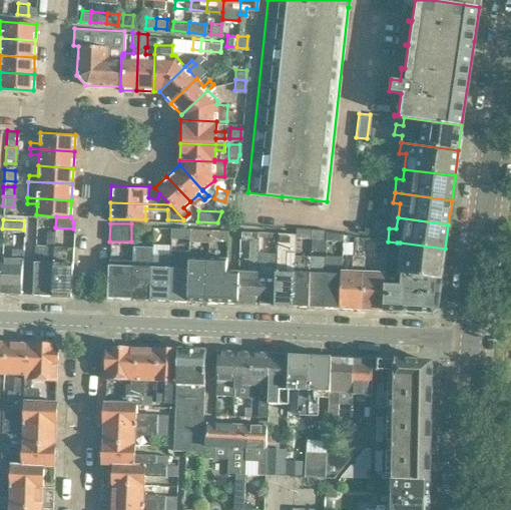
[(189,236),(189,226),(171,225),(170,235),(189,236)]
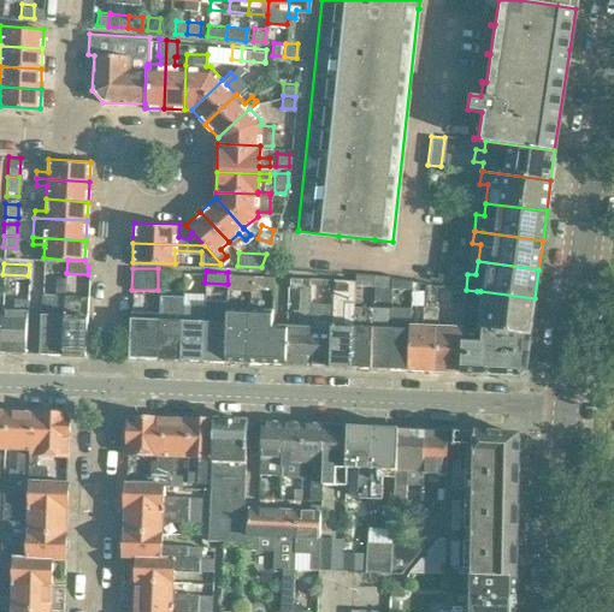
[(373,284),(375,273),(354,271),(354,279),(355,279),(355,283),(373,284)]
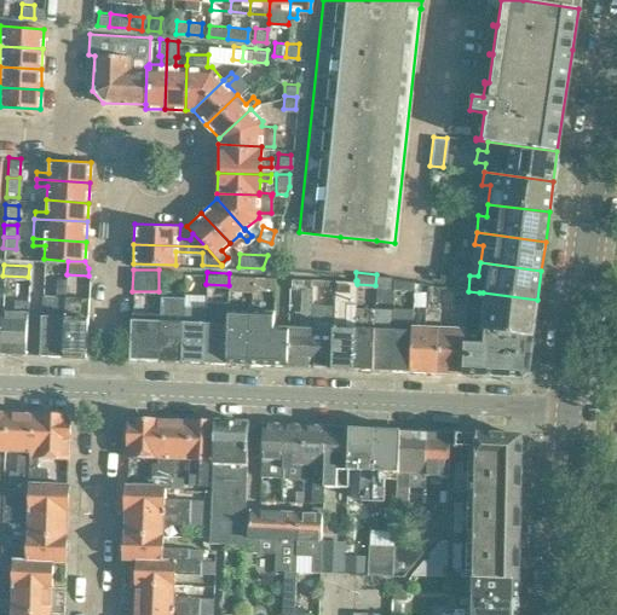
[(253,286),(253,274),(229,273),(229,285),(253,286)]
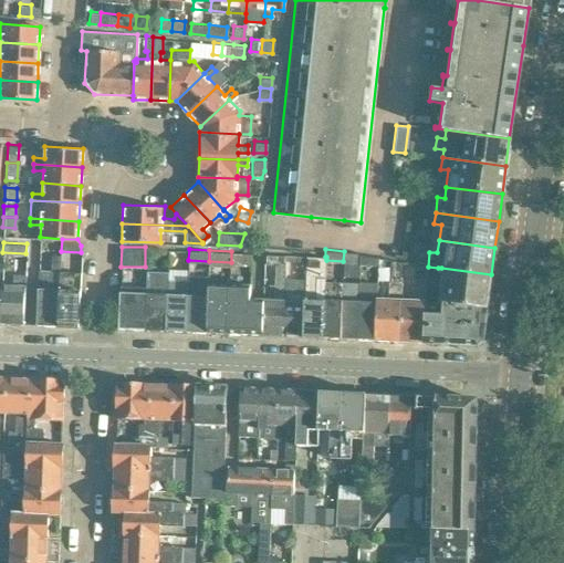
[(249,263),(250,252),(231,251),(231,262),(249,263)]
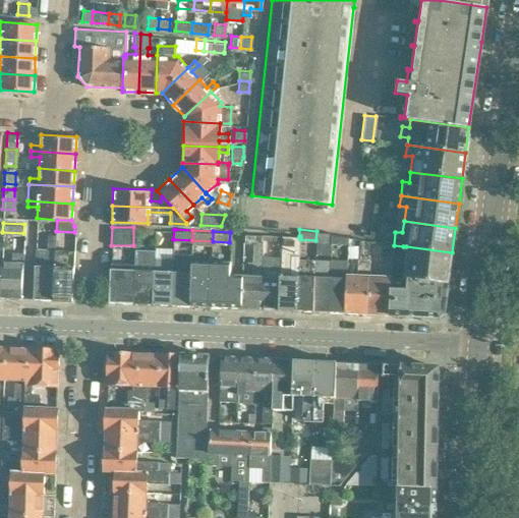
[(332,241),(332,233),(325,232),(316,231),(315,240),(332,241)]
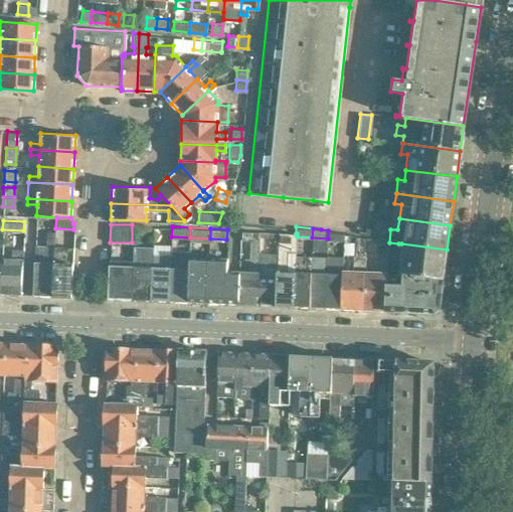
[(255,305),(259,244),(259,230),(240,229),(239,238),(249,238),(247,271),(238,270),(237,304),(255,305)]
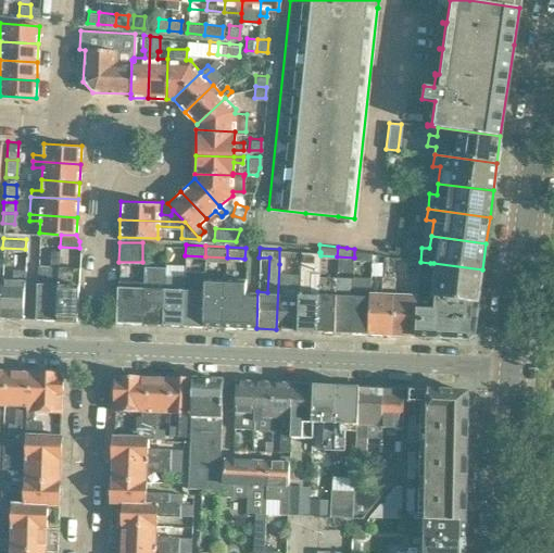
[(370,252),(354,249),(354,258),(369,259),(370,252)]
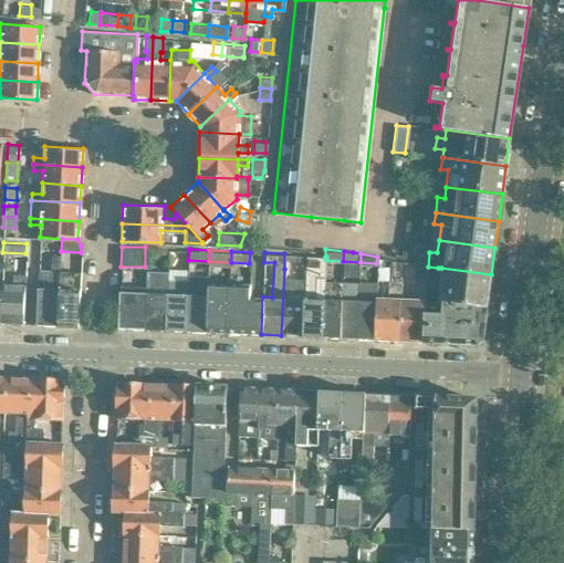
[(51,254),(51,270),(38,270),(35,324),(59,325),(61,270),(61,254),(51,254)]
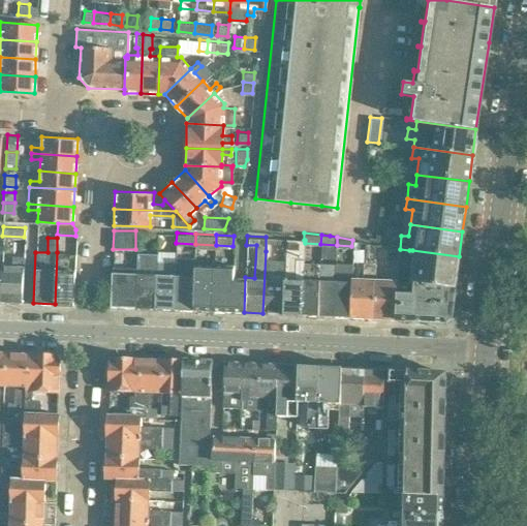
[(304,259),(305,243),(305,240),(304,240),(285,239),(283,279),(281,314),(301,315),(303,280),(302,280),(293,279),(295,258),(304,259)]
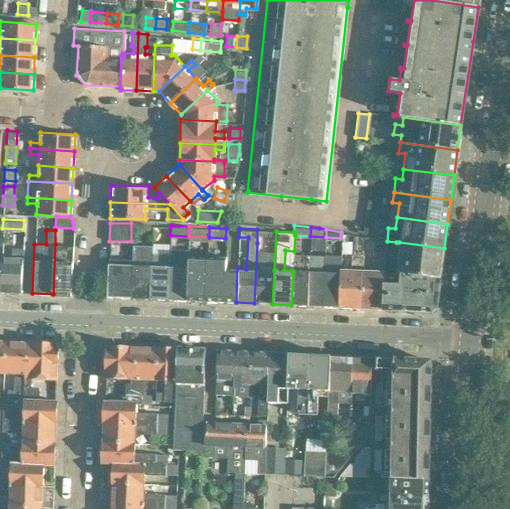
[(20,293),(23,234),(18,234),(18,237),(9,237),(8,247),(10,247),(10,255),(2,255),(1,292),(20,293)]
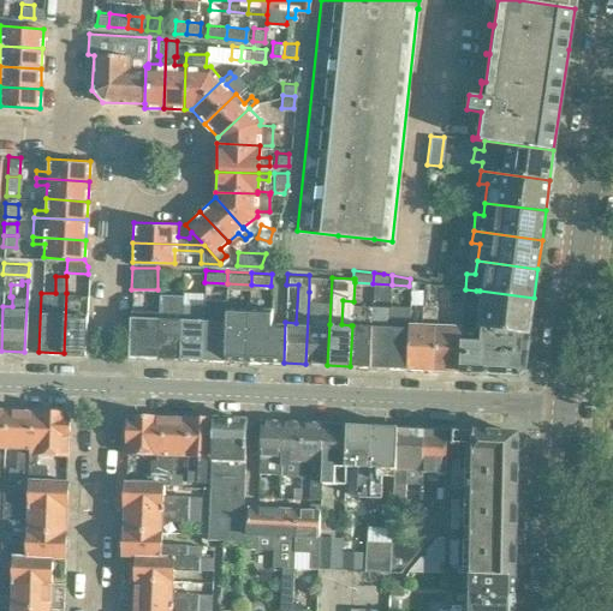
[(432,370),(434,322),(435,298),(435,283),(423,281),(421,322),(408,321),(405,369),(432,370)]
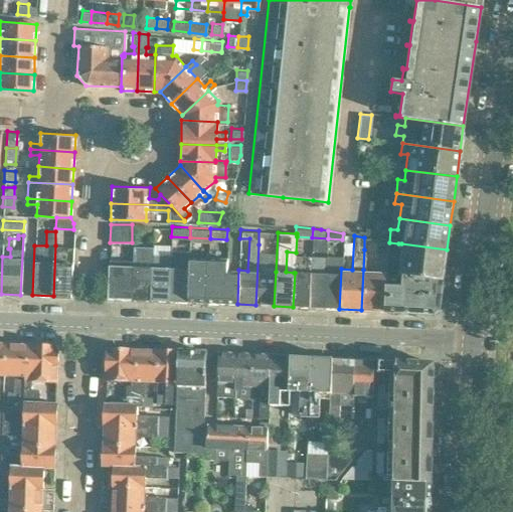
[(132,266),(131,299),(149,300),(151,252),(152,252),(152,251),(152,247),(143,247),(143,240),(136,239),(136,246),(133,246),(132,261),(132,266)]
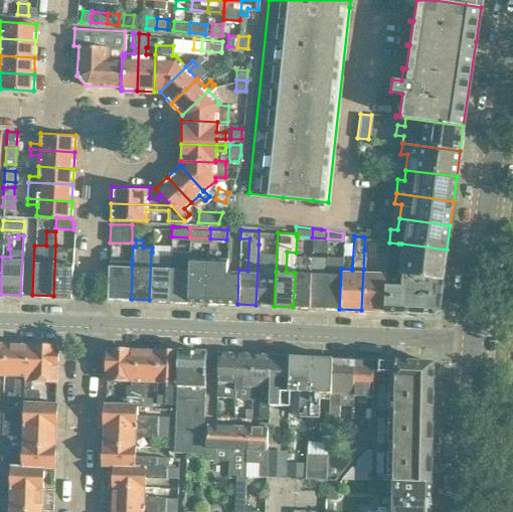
[(443,280),(447,249),(401,243),(397,272),(397,273),(443,280)]
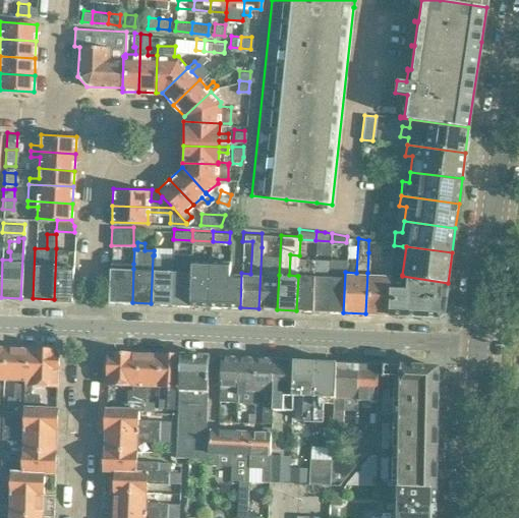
[(277,309),(279,275),(270,275),(271,247),(262,247),(258,308),(277,309)]
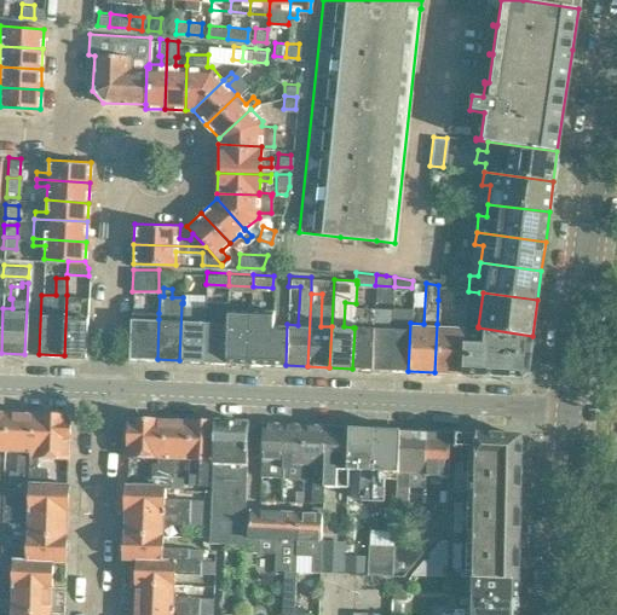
[(85,357),(87,296),(67,295),(64,355),(85,357)]
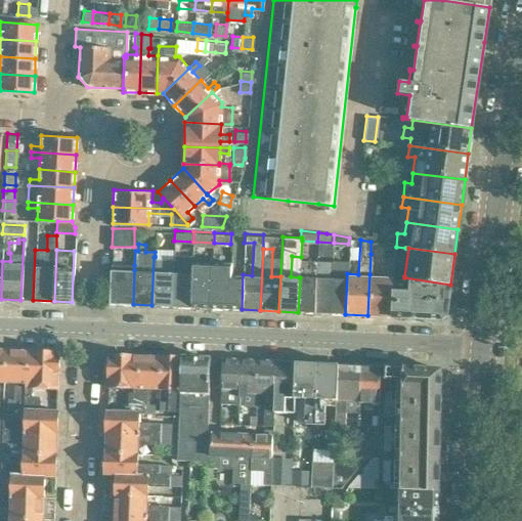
[(190,307),(192,260),(191,254),(173,253),(173,258),(171,306),(190,307)]
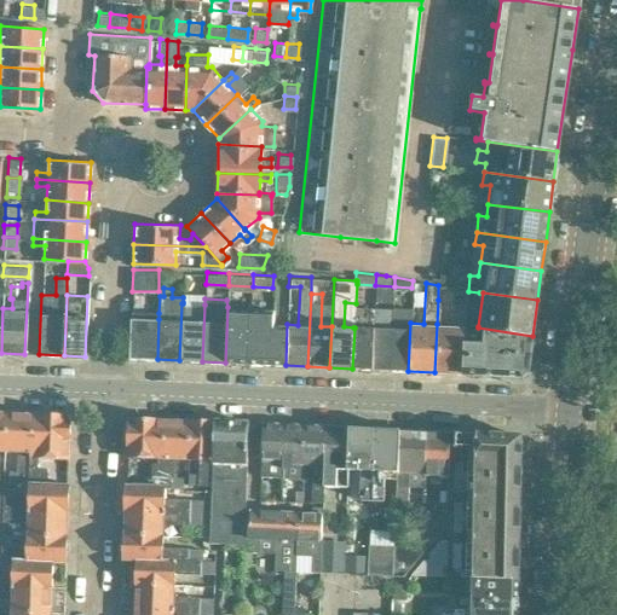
[(205,305),(183,303),(182,303),(179,360),(202,361),(205,305)]
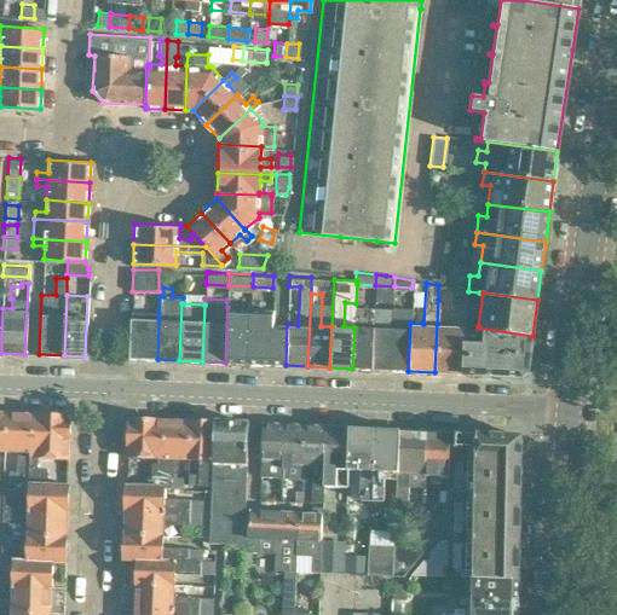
[(372,369),(375,306),(355,306),(353,328),(355,328),(352,369),(372,369)]
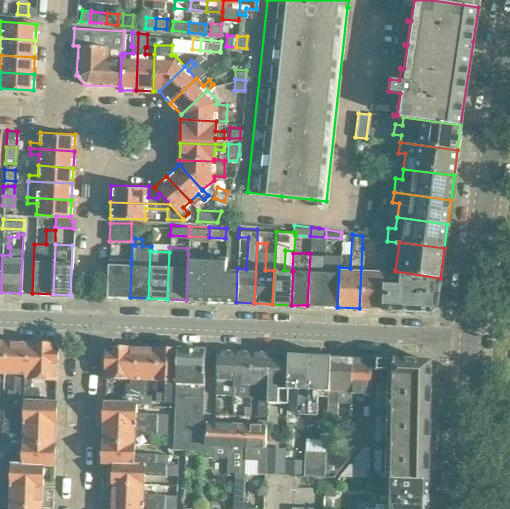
[(323,306),(325,253),(323,253),(323,254),(310,253),(307,305),(323,306)]
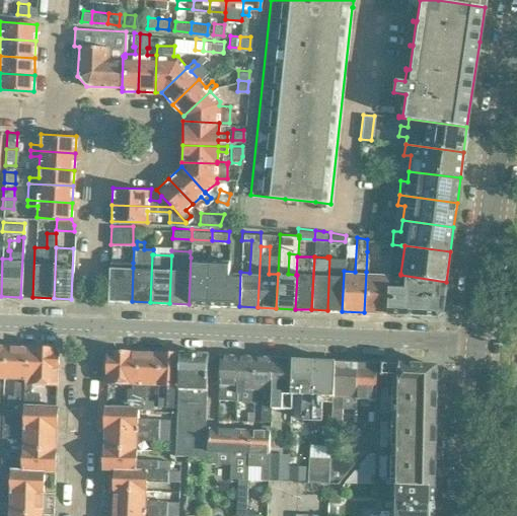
[(342,311),(344,271),(344,258),(329,256),(327,310),(342,311)]
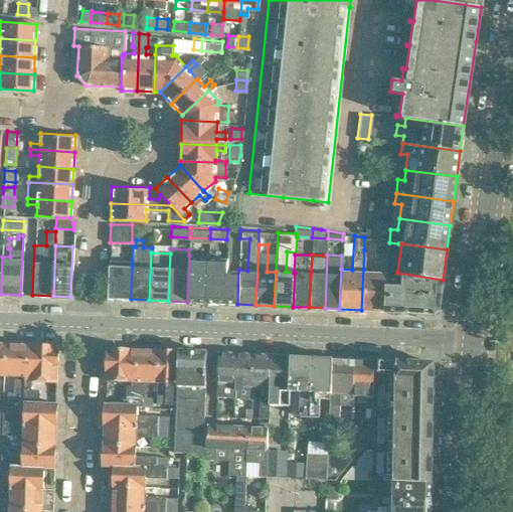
[(207,303),(209,257),(189,256),(187,302),(207,303)]
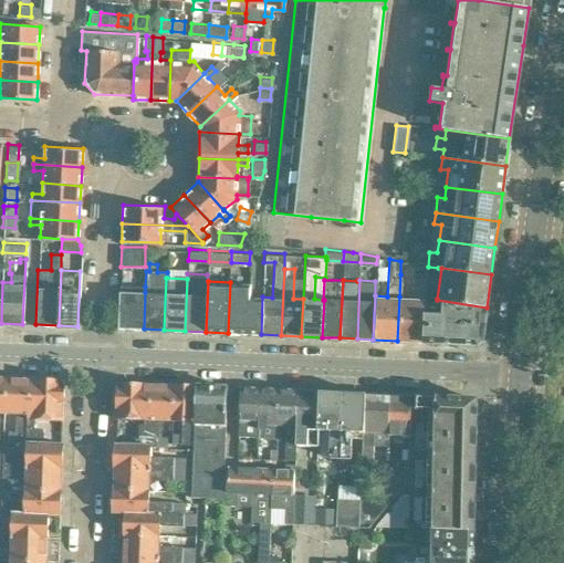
[(399,296),(397,341),(420,342),(425,299),(425,281),(411,281),(410,298),(399,296)]
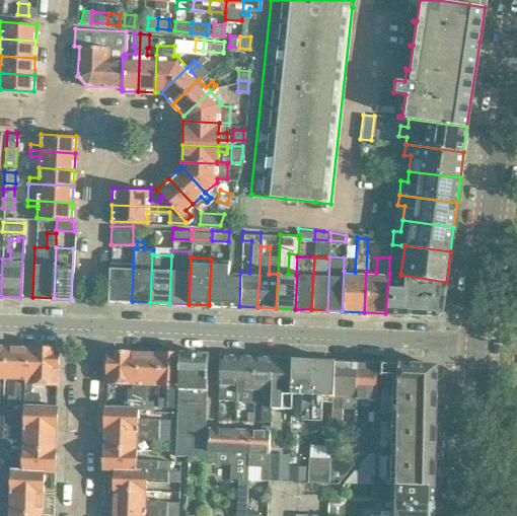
[(239,306),(240,272),(227,272),(228,260),(211,259),(209,305),(239,306)]
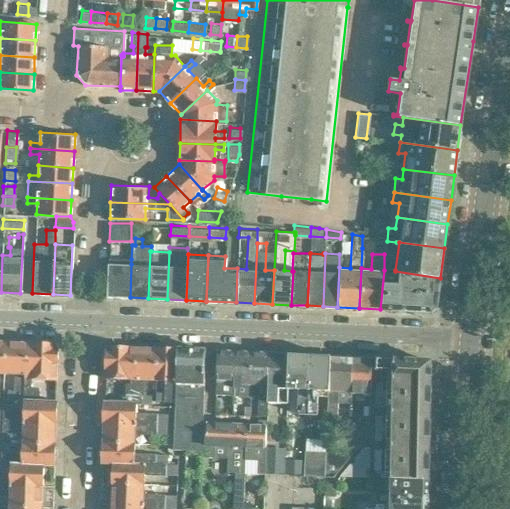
[(106,290),(106,296),(107,296),(130,297),(131,264),(131,259),(108,259),(107,259),(107,264),(106,290)]
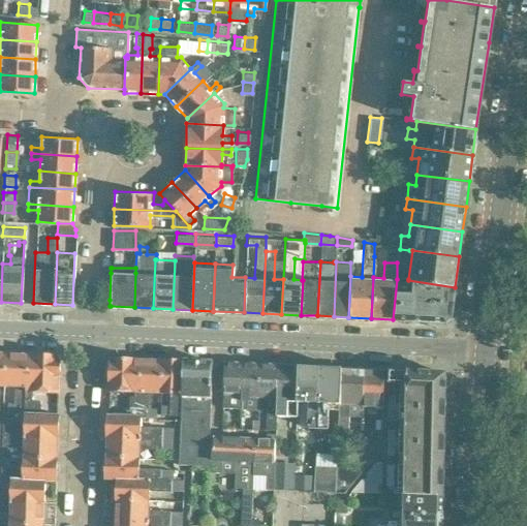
[(451,318),(455,287),(408,280),(408,279),(397,279),(393,319),(446,321),(451,318)]
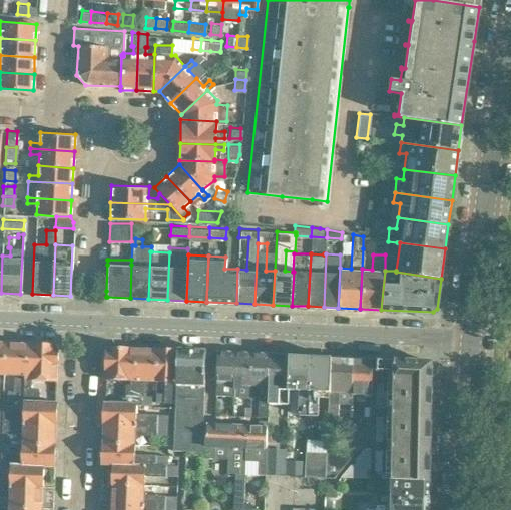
[(4,341),(3,372),(13,373),(12,388),(6,388),(6,398),(22,399),(23,399),(25,342),(4,341)]
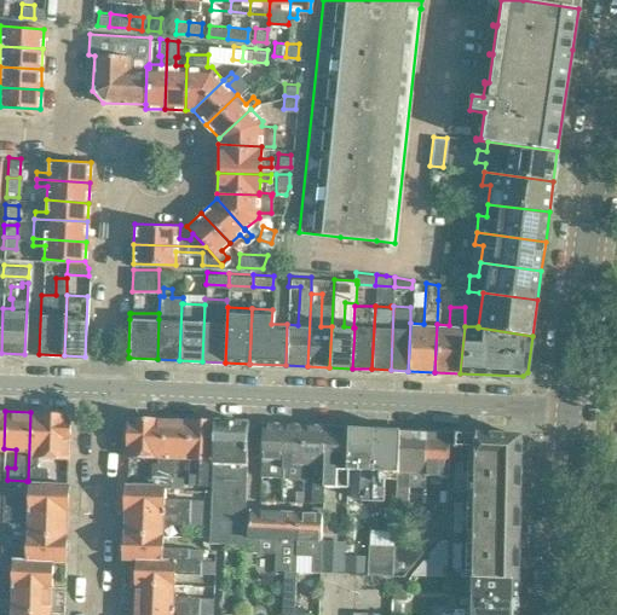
[(36,458),(68,459),(69,421),(62,413),(30,412),(28,481),(28,482),(45,483),(45,468),(36,468),(36,458)]
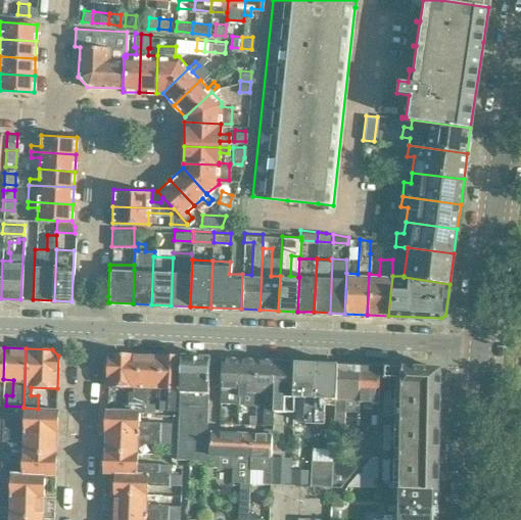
[(137,404),(139,353),(112,352),(107,358),(105,385),(132,386),(132,390),(128,390),(127,403),(123,403),(123,409),(136,410),(137,404)]
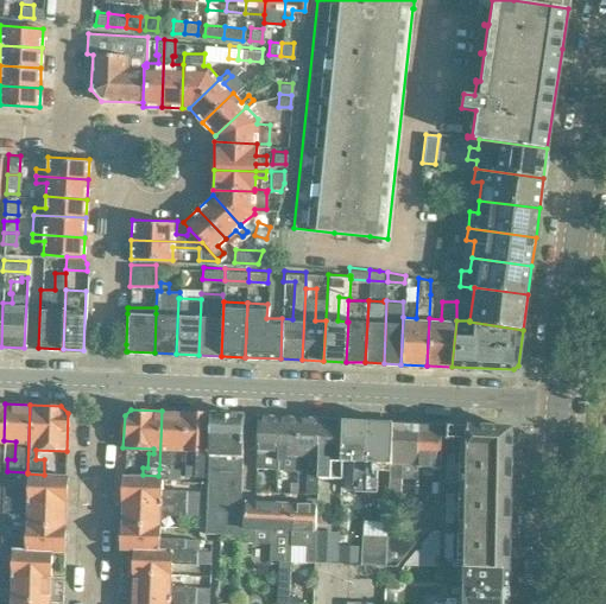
[(162,411),(158,476),(161,476),(168,476),(178,477),(178,474),(178,470),(178,466),(172,465),(172,447),(183,449),(185,412),(162,411)]
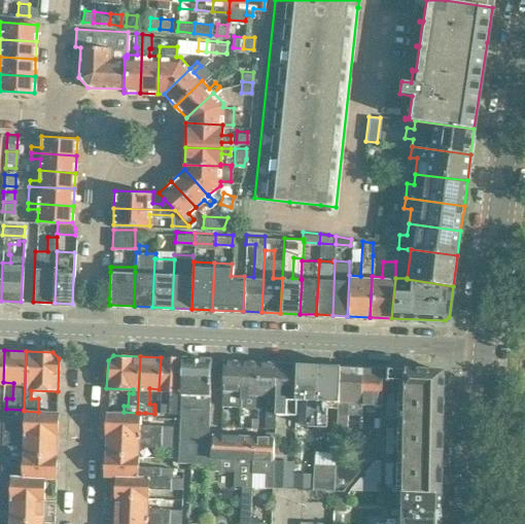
[(179,411),(181,358),(161,357),(159,389),(168,389),(168,402),(159,402),(159,411),(179,411)]
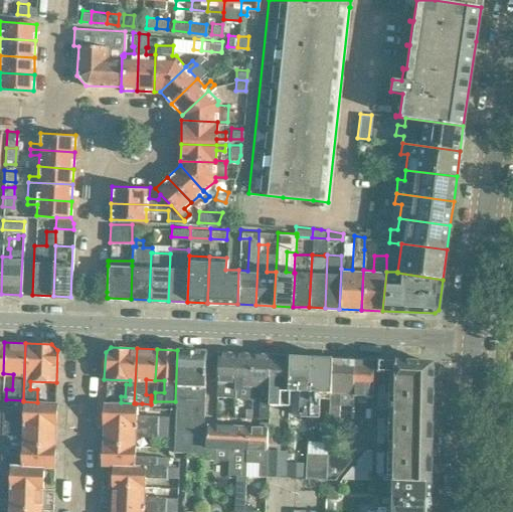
[(200,451),(205,351),(177,350),(175,401),(173,449),(200,451)]
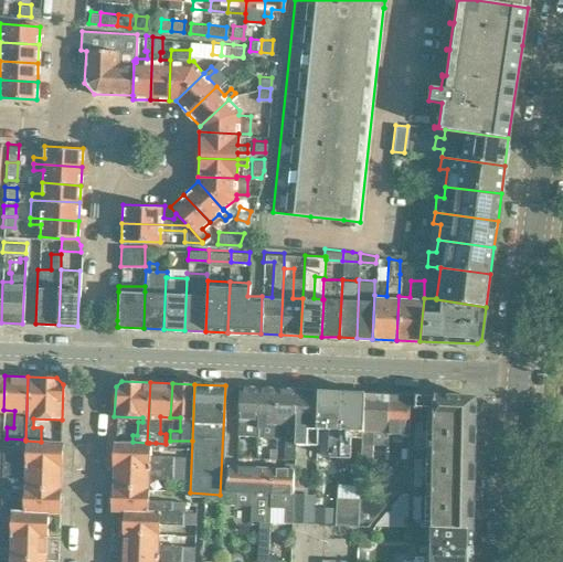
[(255,422),(257,386),(238,385),(236,433),(256,434),(256,422),(255,422)]
